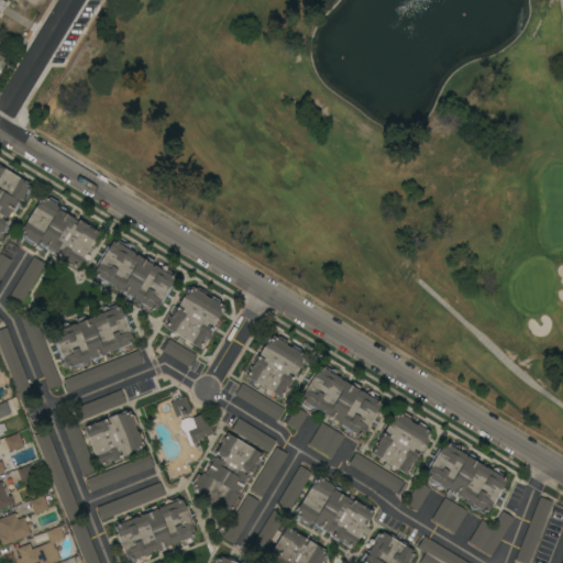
[(9,217),(8,217),(4,220),(8,222),(3,229),(2,229),(0,231),(1,232),(0,233),(0,164),(1,165),(0,166),(22,179),(23,178),(28,180),(25,184),(30,186),(26,190),(29,192),(24,200),(21,198),(19,201),(14,199),(20,202),(17,209),(13,207),(11,210),(12,210),(9,217)]
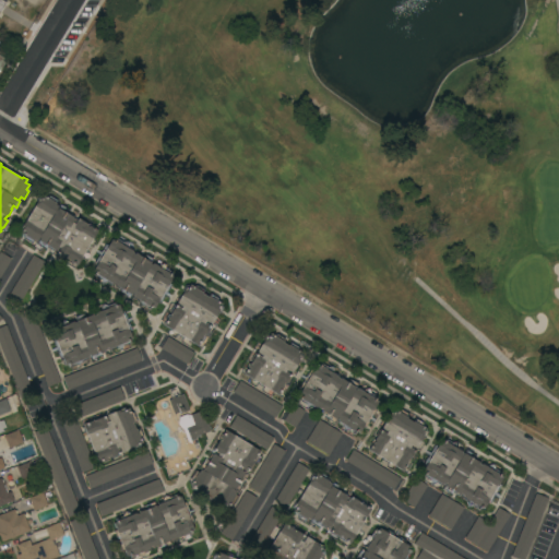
[(49,195),(57,200),(55,203),(58,205),(59,204),(63,206),(62,209),(73,215),(72,217),(76,219),(79,216),(85,221),(85,222),(87,223),(94,226),(93,228),(97,230),(76,264),(72,262),(71,263),(66,260),(67,259),(64,257),(63,258),(56,253),(58,251),(54,249),(52,250),(43,245),(42,247),(36,242),(37,241),(34,238),(31,242),(23,238),(23,234),(20,233),(21,230),(19,228),(22,223),(23,224),(37,201),(35,201),(38,195),(42,197),(43,194),(45,195),(49,195)]
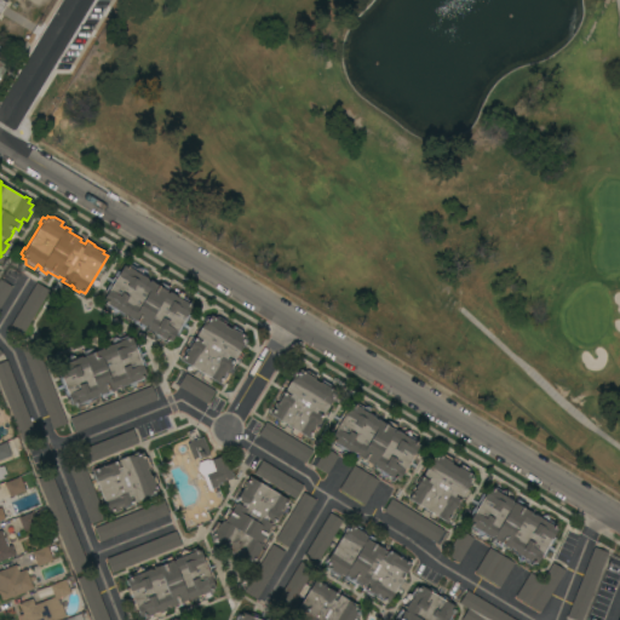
[(103,304),(105,302),(103,299),(104,298),(102,297),(118,270),(120,273),(124,265),(126,267),(127,264),(136,269),(141,267),(143,271),(142,273),(148,277),(147,280),(149,281),(150,279),(162,286),(165,283),(168,287),(166,291),(168,293),(171,291),(176,294),(177,293),(182,292),(183,297),(191,302),(189,305),(191,306),(187,314),(189,315),(177,336),(174,334),(171,342),(168,339),(166,343),(159,338),(153,339),(151,334),(153,333),(147,329),(148,328),(144,326),(142,329),(138,327),(139,325),(127,317),(128,315),(125,313),(124,315),(118,313),(118,314),(113,315),(112,309),(103,304)]
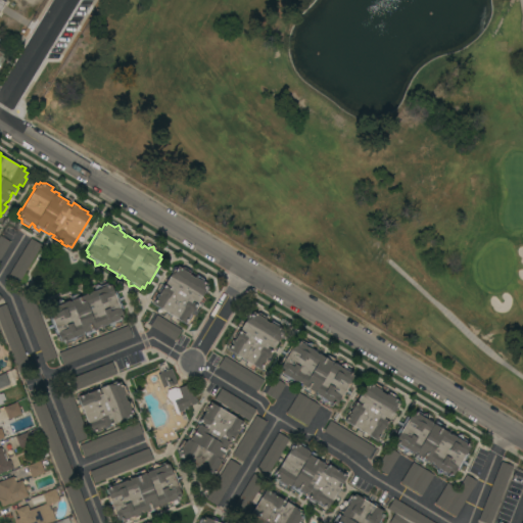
[(0,257),(0,235),(10,241),(0,257)]
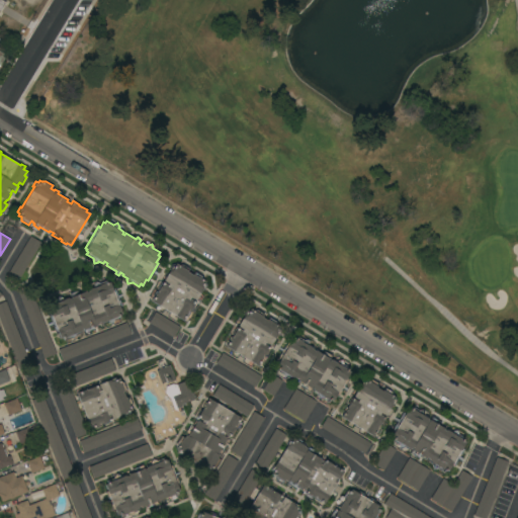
[(17,281),(7,274),(29,236),(40,242),(17,281)]
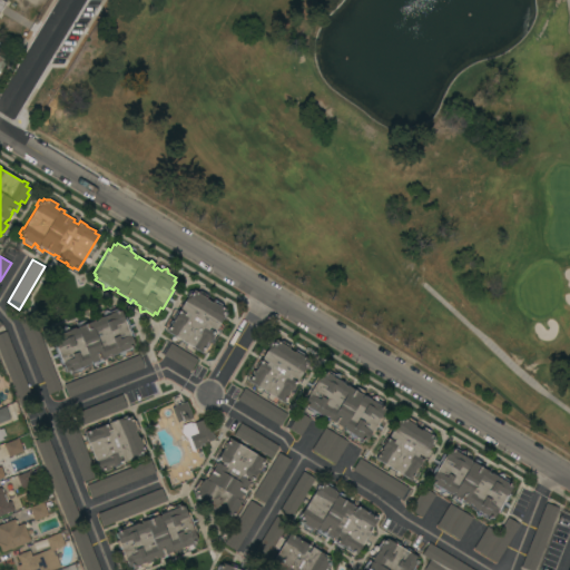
[(166,331),(169,326),(167,326),(172,320),(173,321),(174,318),(173,317),(177,310),(185,314),(186,312),(179,308),(189,292),(192,293),(193,290),(196,292),(200,291),(208,295),(206,298),(212,303),(214,298),(222,304),(223,307),(226,310),(224,313),(226,314),(224,318),(223,318),(215,330),(209,326),(208,328),(215,333),(210,340),(209,340),(207,342),(209,343),(206,349),(205,349),(202,352),(166,331)]
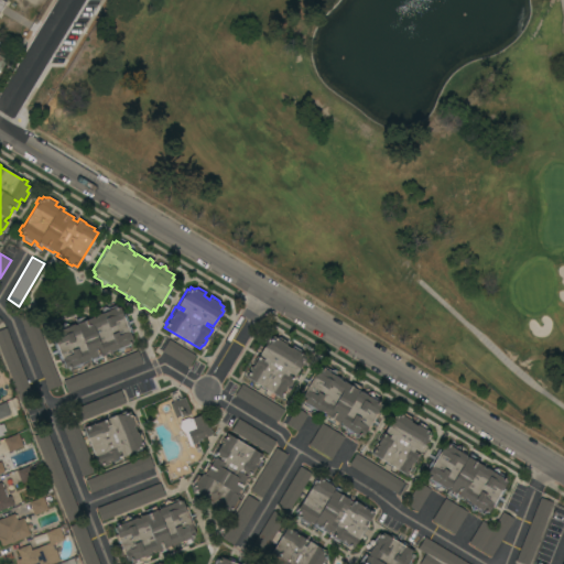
[(117,305),(117,306),(118,306),(118,307),(120,306),(122,314),(125,313),(132,334),(130,334),(133,342),(131,342),(132,345),(125,348),(121,353),(117,350),(111,353),(110,350),(107,351),(108,354),(96,358),(96,361),(93,362),(90,358),(88,359),(88,361),(83,364),(84,365),(82,369),(77,367),(69,370),(68,367),(66,368),(63,360),(61,361),(52,342),(55,340),(53,335),(60,333),(57,328),(62,326),(64,322),(69,325),(74,323),(74,325),(77,324),(76,320),(79,317),(80,321),(94,315),(95,317),(97,316),(96,314),(102,312),(101,311),(104,306),(108,308),(117,305)]
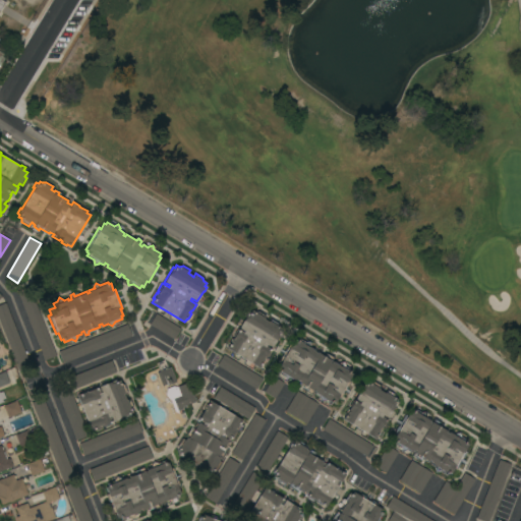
[(31,366),(19,370),(0,322),(0,303),(5,302),(31,366)]
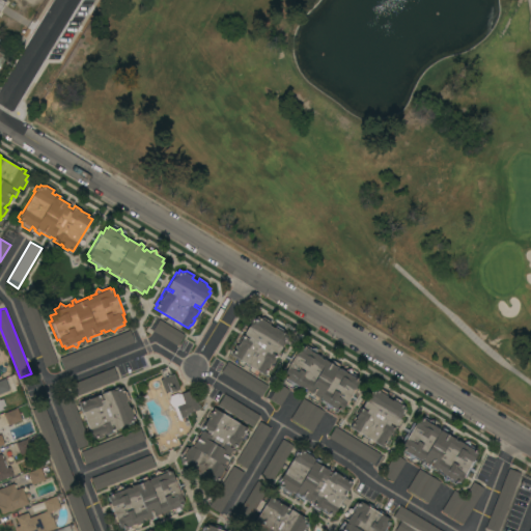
[(270,322),(269,325),(274,328),(276,325),(283,330),(284,333),(286,334),(285,337),(287,338),(285,343),(283,342),(277,354),(272,351),(270,353),(277,357),(273,363),(272,363),(270,365),(272,365),(268,371),(267,371),(264,375),(231,355),(233,352),(232,351),(235,344),(236,345),(239,342),(238,342),(242,335),(248,339),(249,337),(244,334),(250,323),(249,323),(252,317),(256,316),(259,317),(262,317),(270,322)]
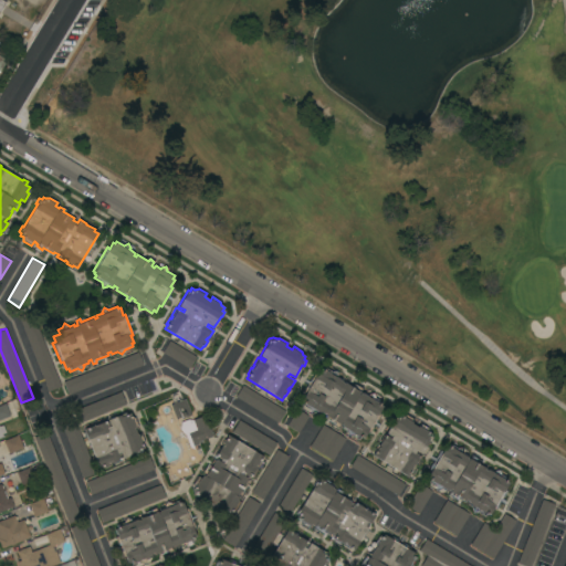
[(163,352),(169,341),(196,357),(189,368),(163,352)]
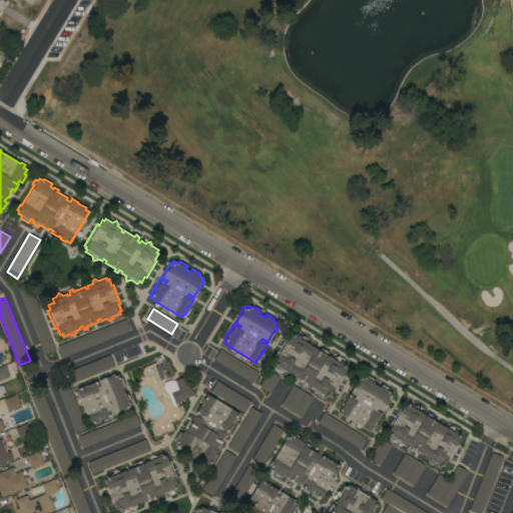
[(62,358),(57,346),(125,319),(130,331),(62,358)]
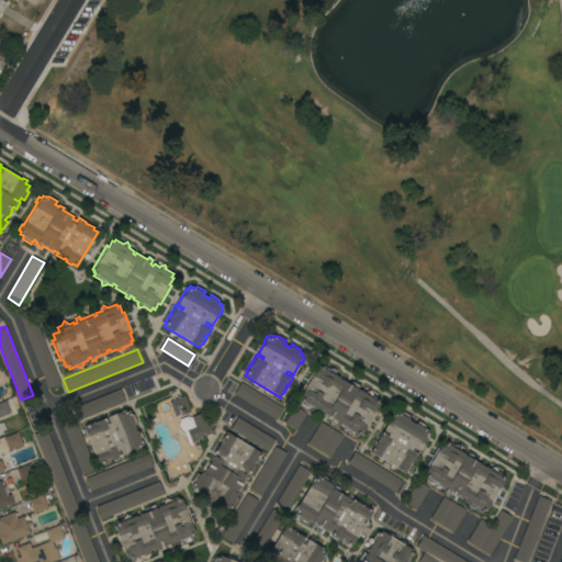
[(371,390),(372,395),(379,400),(377,402),(380,403),(375,409),(378,411),(367,429),(364,428),(361,435),(358,433),(357,436),(349,431),(345,433),(344,428),(345,427),(339,424),(340,423),(337,422),(335,425),(332,423),(333,420),(321,413),(323,411),(319,408),(318,412),(313,408),(313,409),(308,411),(307,406),(300,402),(301,398),(299,396),(302,391),(301,390),(312,370),(314,372),(317,366),(321,367),(322,364),(329,369),(334,368),(335,372),(334,373),(339,377),(338,379),(341,381),(343,379),(353,385),(355,383),(359,385),(357,390),(359,391),(360,389),(364,392),(371,390)]
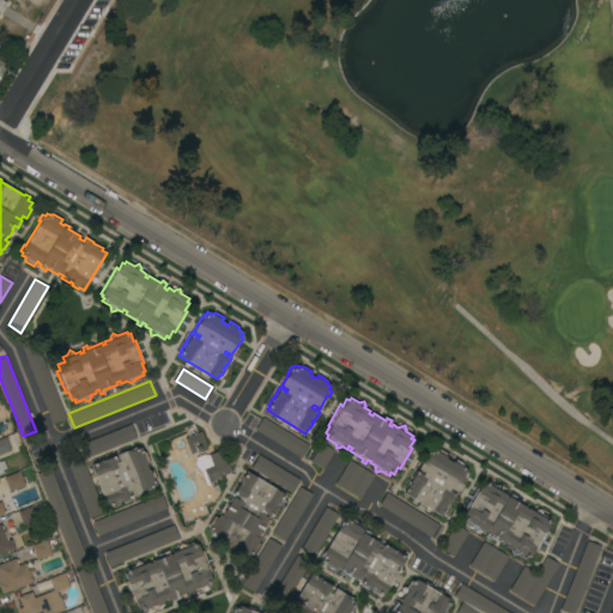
[(309,445),(302,457),(255,430),(262,417),(309,445)]
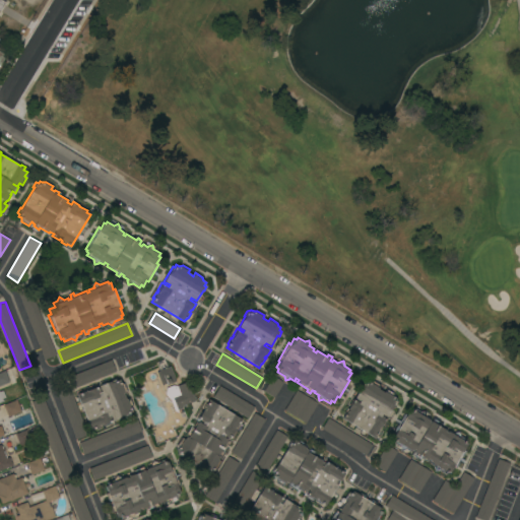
[(73,388),(68,377),(111,360),(116,372),(73,388)]
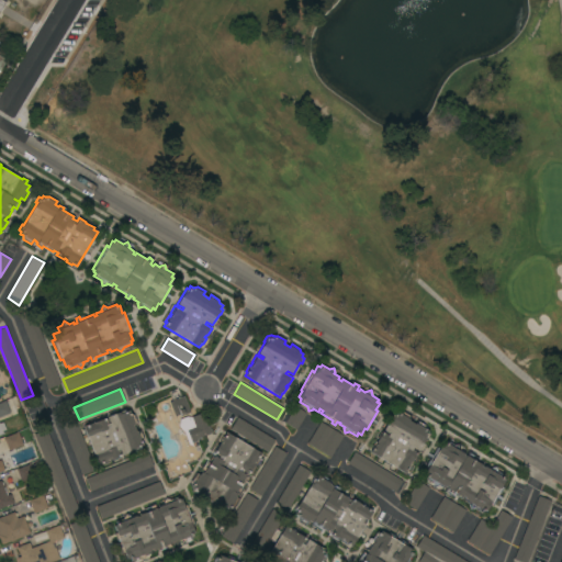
[(183,395),(190,412),(181,415),(180,414),(175,416),(169,402),(183,395)]
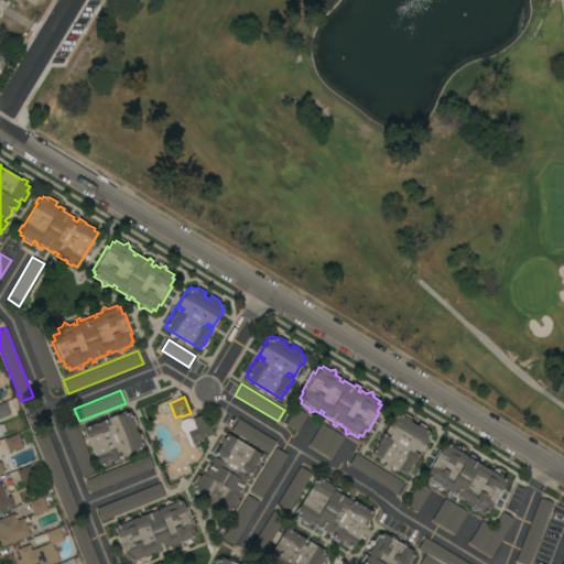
[(0,403),(10,400),(11,403),(7,405),(10,414),(0,418),(0,403)]
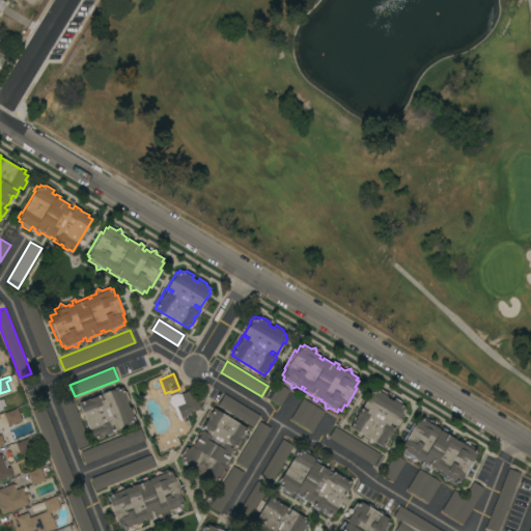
[(280,406),(269,399),(278,384),(289,390),(280,406)]
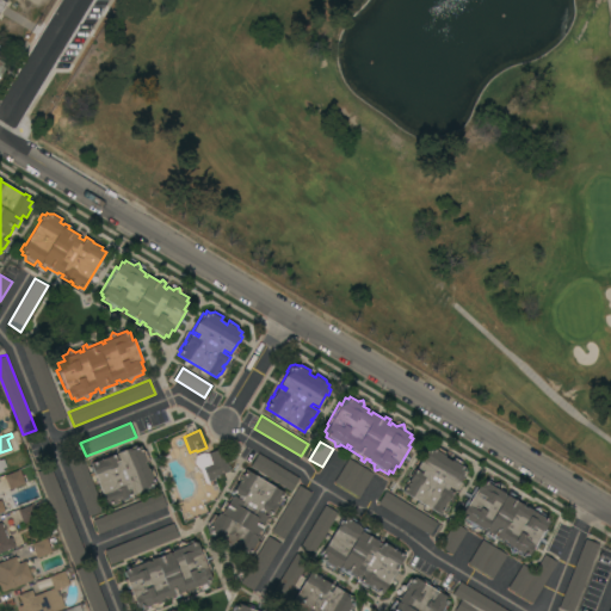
[(154,480),(155,483),(150,486),(152,488),(134,495),(131,492),(130,493),(130,495),(107,505),(91,463),(96,462),(94,461),(102,458),(103,460),(105,458),(105,457),(113,454),(115,455),(117,454),(130,448),(130,446),(135,444),(137,448),(140,446),(141,449),(146,451),(149,461),(144,462),(148,469),(152,467),(155,476),(154,480)]
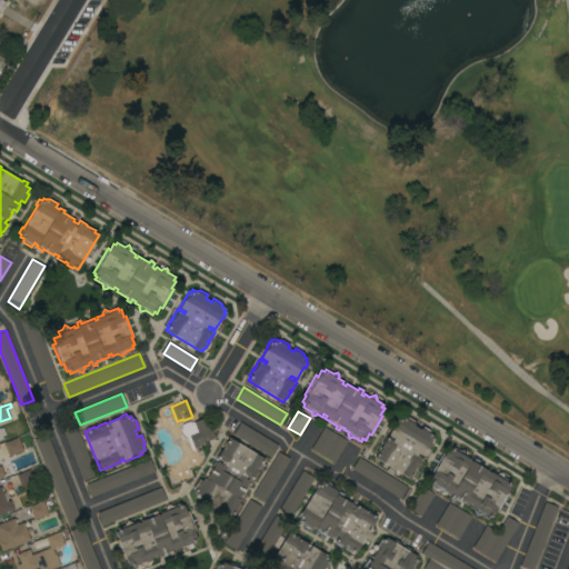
[(197,431),(193,422),(206,417),(215,438),(200,443),(200,446),(199,446),(201,450),(198,451),(196,448),(195,448),(189,436),(197,431)]
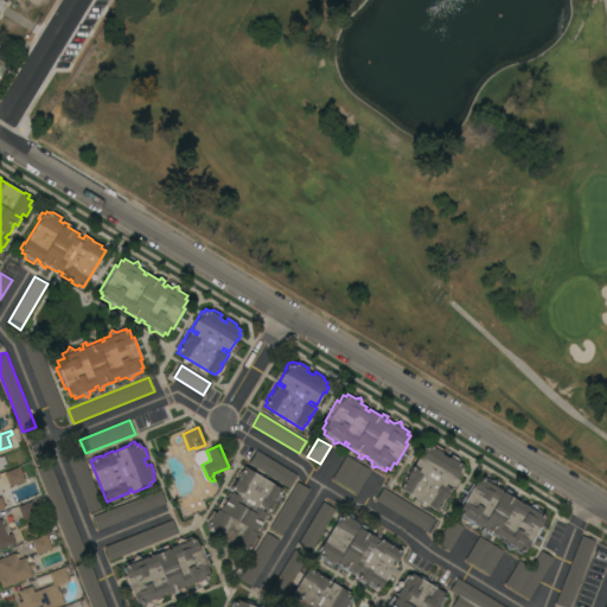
[(426,448),(428,445),(432,446),(435,445),(443,449),(441,454),(448,458),(451,454),(458,459),(460,462),(462,465),(460,470),(461,471),(452,486),(446,483),(445,485),(452,490),(447,498),(446,497),(443,499),(445,500),(441,508),(440,506),(438,511),(400,489),(403,484),(401,483),(404,477),(406,477),(408,474),(407,473),(411,465),(419,470),(420,467),(414,464),(425,447),(426,448)]
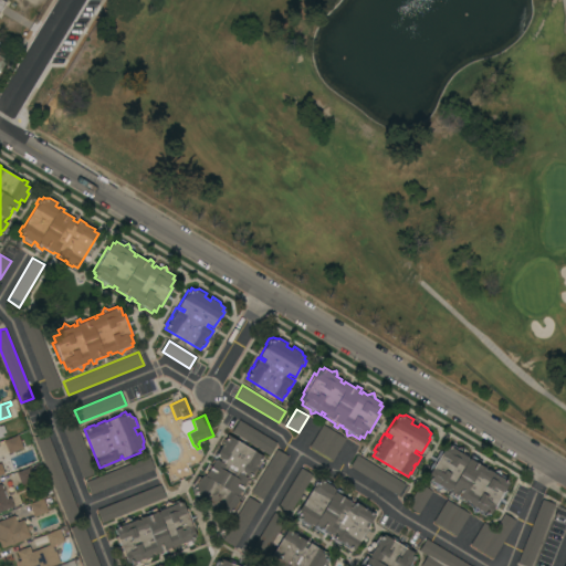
[(269,454),(259,448),(257,451),(254,450),(257,447),(251,443),(249,447),(247,444),(249,441),(232,431),(239,420),(276,442),(269,454)]
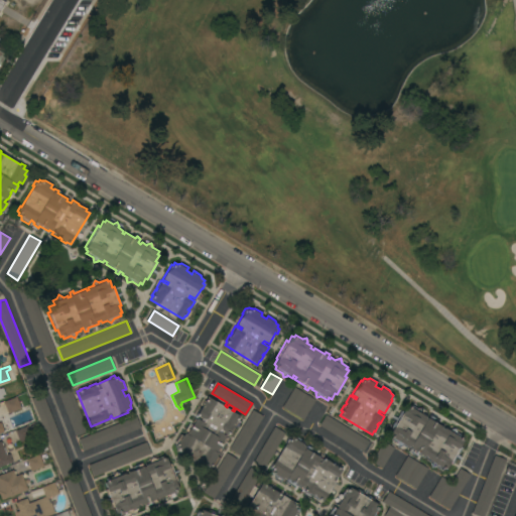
[(294,387),(314,399),(303,419),(282,407),(294,387)]
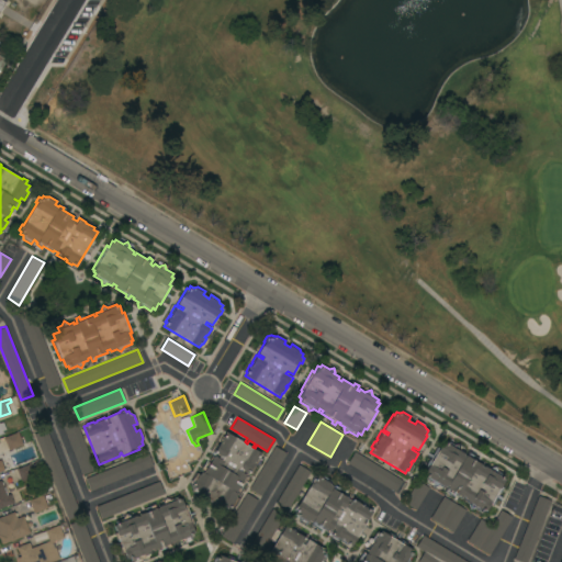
[(18,431),(20,436),(22,435),(22,436),(23,435),(25,441),(22,442),(23,445),(9,450),(3,437),(18,431)]
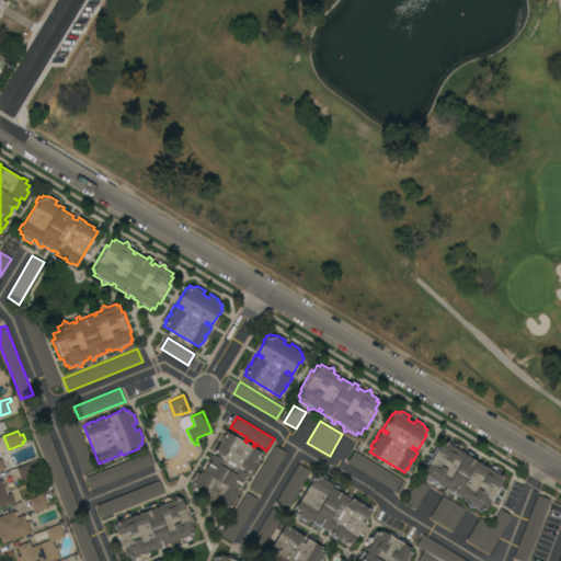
[(194,489),(191,487),(194,481),(191,480),(196,471),(199,473),(202,470),(203,471),(203,470),(199,469),(203,465),(205,466),(212,455),(214,457),(215,456),(218,457),(219,455),(214,451),(213,450),(217,443),(218,444),(220,442),(219,441),(222,434),(224,434),(226,432),(261,453),(259,456),(259,457),(255,462),(254,462),(253,465),(254,466),(250,472),(248,471),(245,474),(244,473),(243,474),(247,477),(239,488),(241,489),(239,493),(236,491),(236,492),(237,493),(235,495),(239,497),(233,506),(231,504),(228,510),(225,507),(224,508),(193,490),(194,489)]
